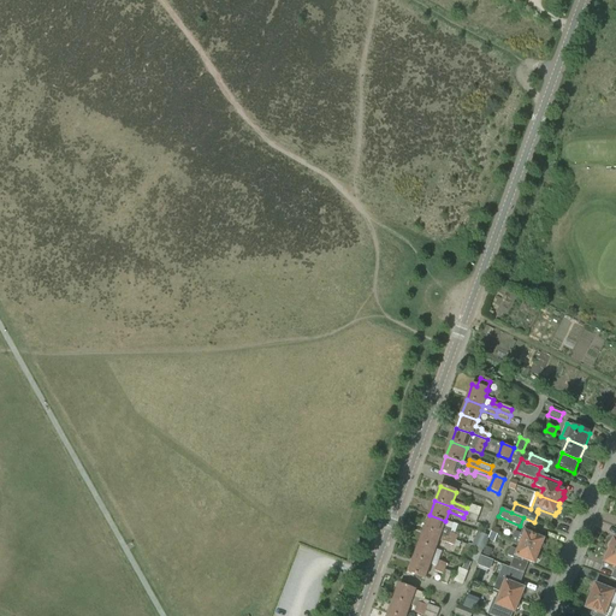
[(463,517),(463,519),(475,522),(478,516),(466,513),(463,517)]
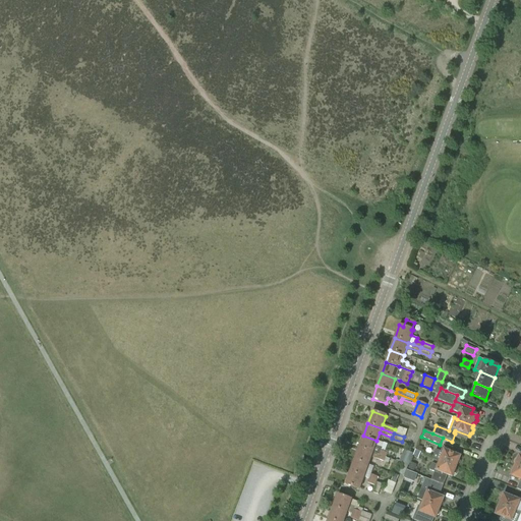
[(363,436),(359,449),(385,457),(387,453),(381,451),(382,449),(374,446),(377,441),(363,436)]
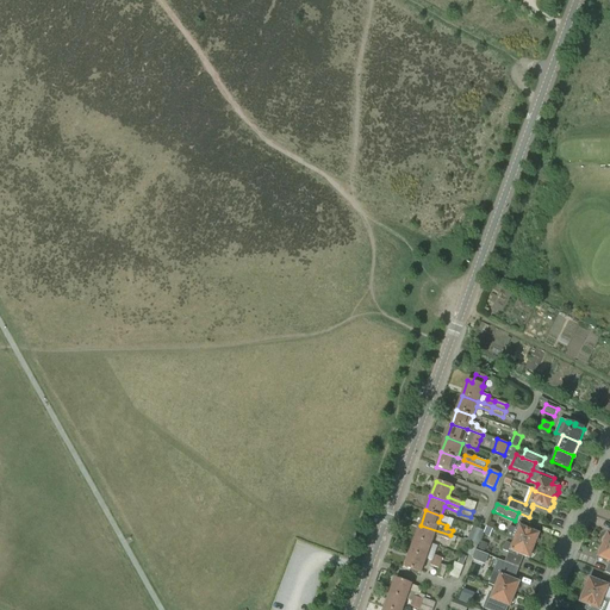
[(511,528),(508,536),(515,539),(534,547),(535,545),(537,543),(539,540),(537,537),(539,535),(533,531),(533,529),(518,523),(516,529),(511,528)]
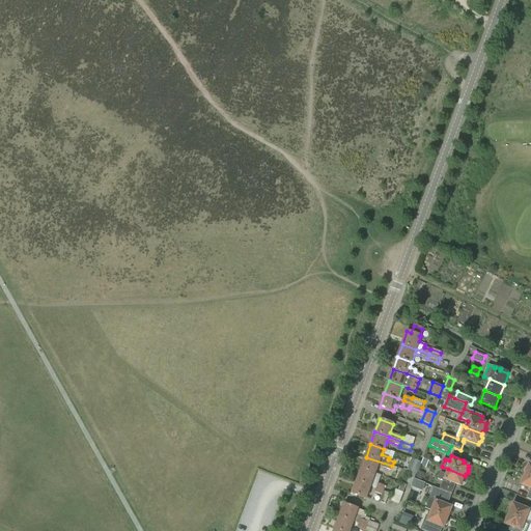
[(366,457),(361,469),(375,474),(378,466),(390,471),(392,466),(366,457)]
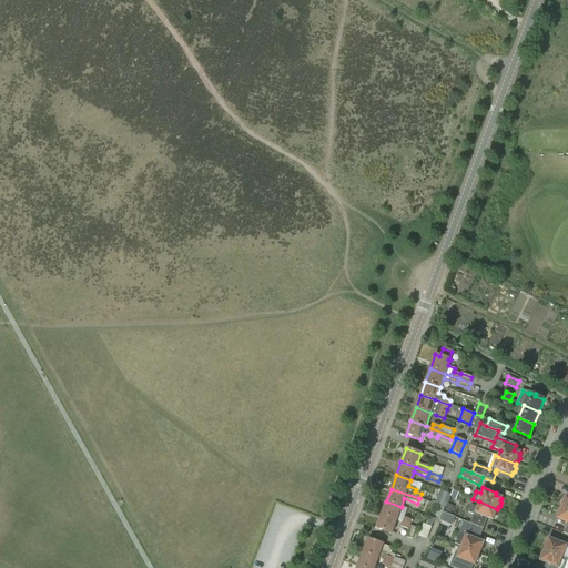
[(450,495),(440,490),(435,504),(439,506),(445,508),(450,495)]
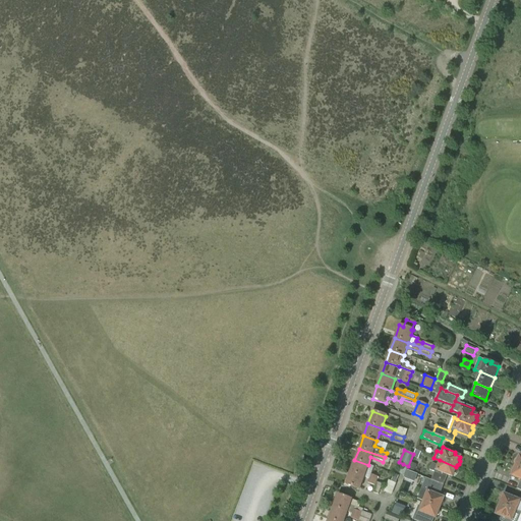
[(354,460),(350,472),(363,477),(368,465),(354,460)]
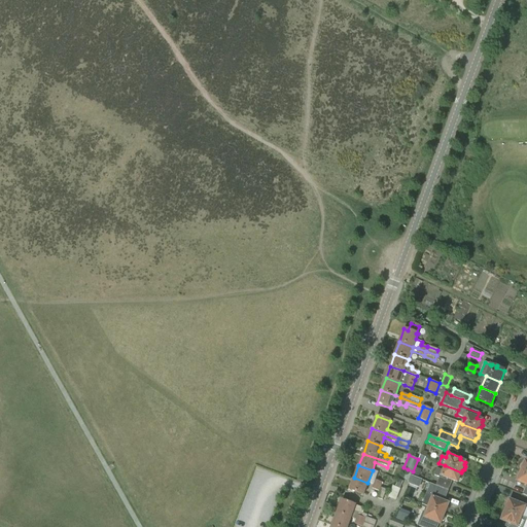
[(436,469),(434,476),(441,478),(436,486),(448,490),(452,481),(457,483),(458,480),(460,479),(461,477),(460,475),(461,472),(445,465),(443,471),(436,469)]
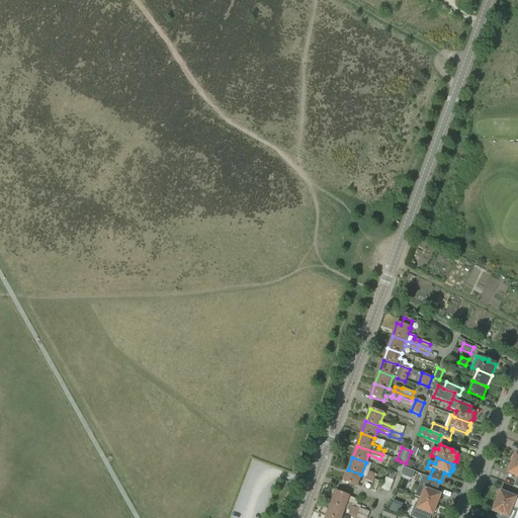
[(397,470),(402,472),(406,463),(401,461),(397,470)]
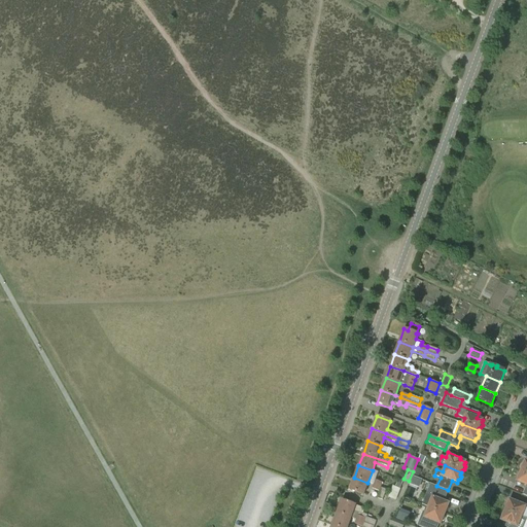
[(526,473),(521,471),(520,473),(518,475),(517,477),(518,479),(517,482),(526,486),(523,495),(526,496),(526,473)]
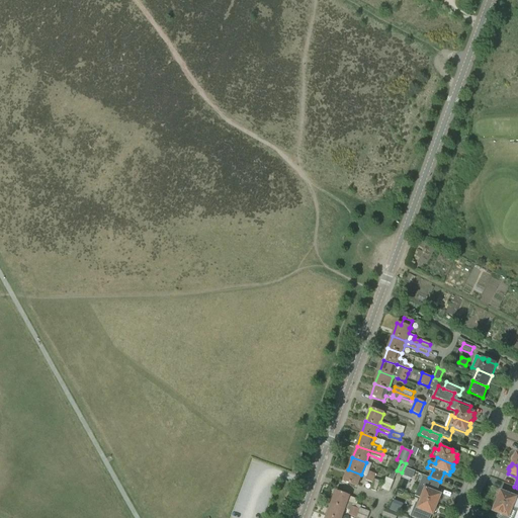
[(416,481),(419,473),(405,467),(402,475),(416,481)]
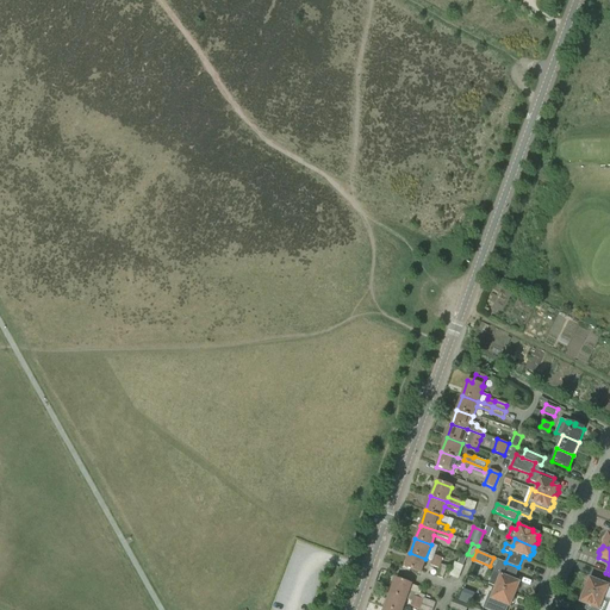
[(410,553),(405,567),(421,573),(425,559),(410,553)]
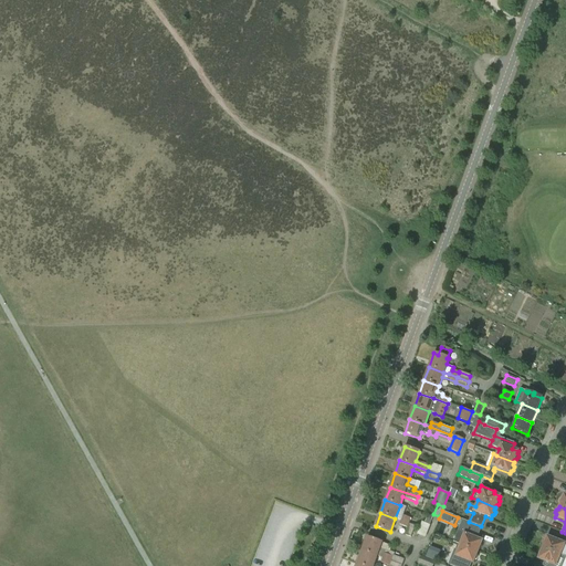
[(463,520),(453,543),(458,544),(460,545),(478,553),(478,551),(481,549),(482,546),(481,544),(482,542),(477,540),(481,526),(469,522),(463,520)]
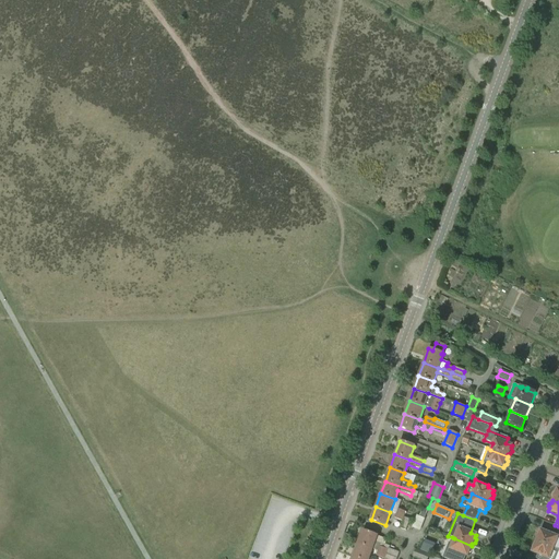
[(400,527),(405,530),(409,520),(404,518),(400,527)]
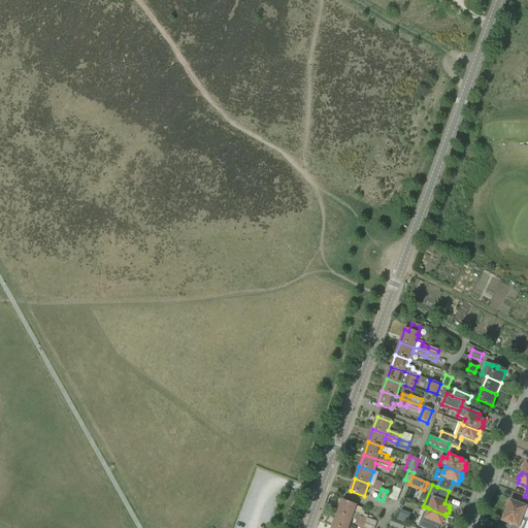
[(342,501),(337,515),(352,519),(355,510),(356,506),(342,501)]
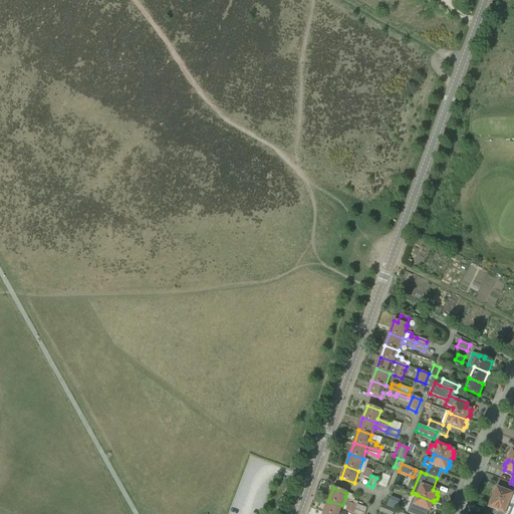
[(493,496),(493,498),(509,504),(511,499),(513,500),(513,498),(513,494),(497,488),(496,490),(494,491),(493,494),(493,496)]
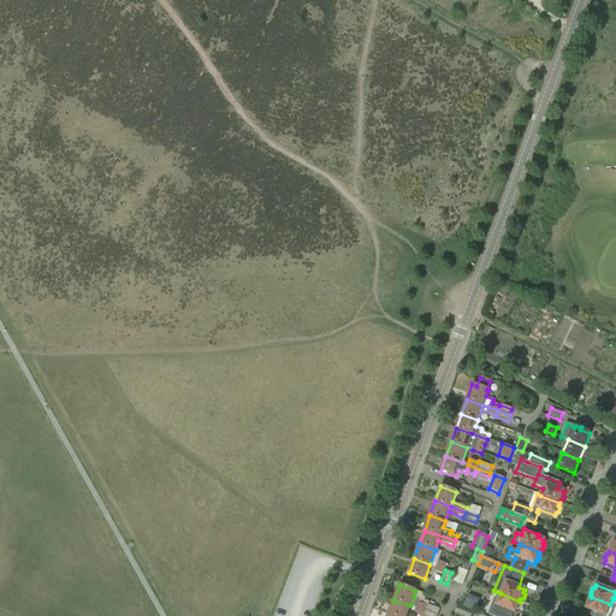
[(496,596),(489,614),(492,615),(510,615),(513,612),(515,614),(516,610),(519,609),(520,606),(519,603),(520,602),(501,593),(499,597),(496,596)]
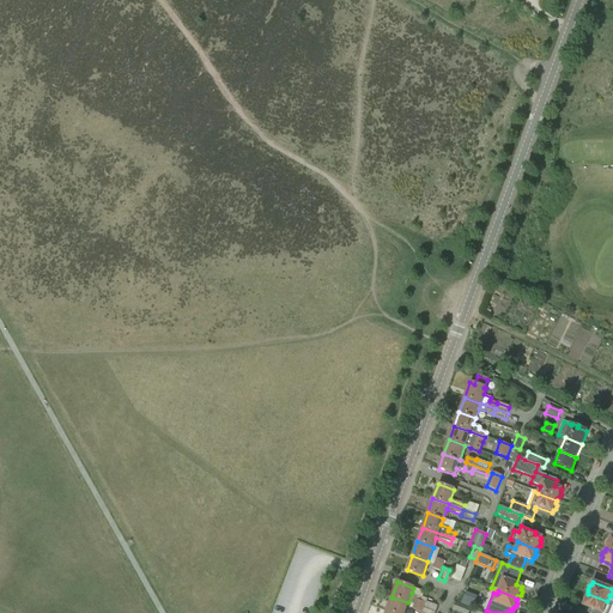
[(612,612),(612,604),(607,601),(588,594),(587,596),(584,598),(583,600),(584,602),(583,606),(590,608),(588,612),(612,612)]
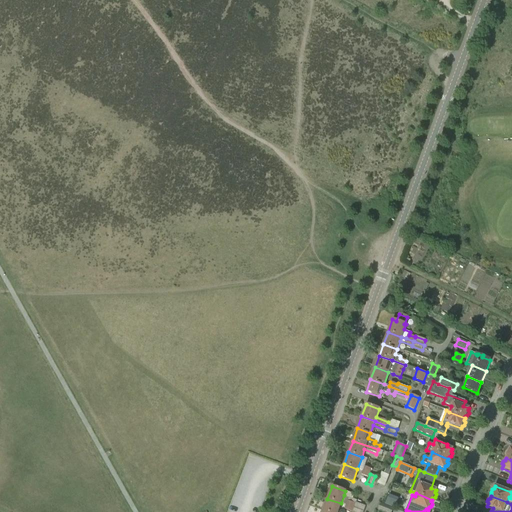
[(394,509),(398,501),(388,498),(385,506),(393,509),(394,509)]
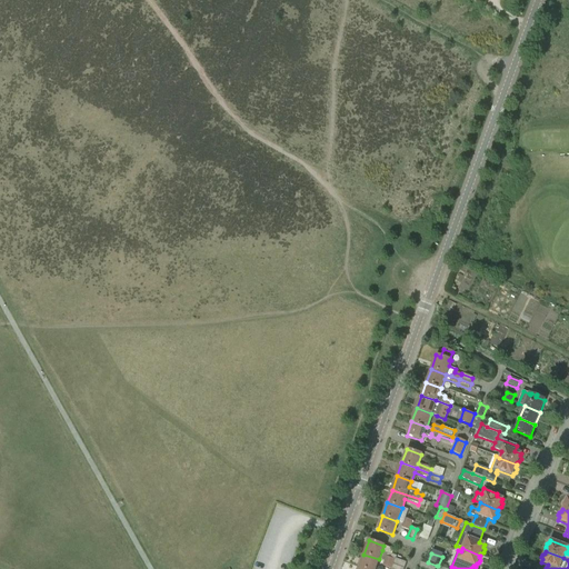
[(363,555),(359,567),(363,568),(375,568),(377,563),(390,568),(392,565),(385,561),(379,559),(363,555)]
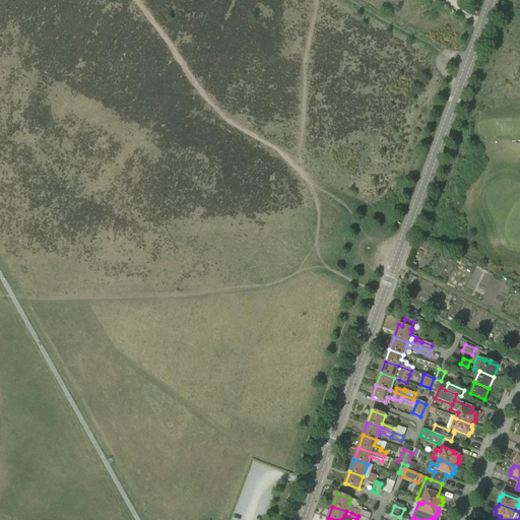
[(371,515),(361,511),(361,512),(360,511),(359,516),(369,519),(371,515)]
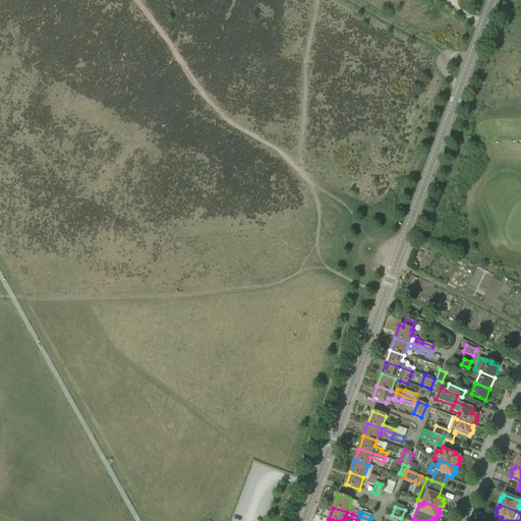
[(384,519),(389,520),(398,520),(400,518),(387,512),(384,519)]
